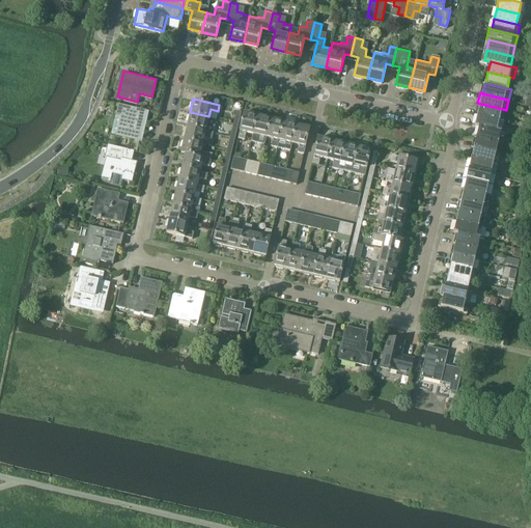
[(111,131),(115,132),(115,133),(141,140),(146,119),(143,118),(145,108),(122,103),(118,102),(111,131)]
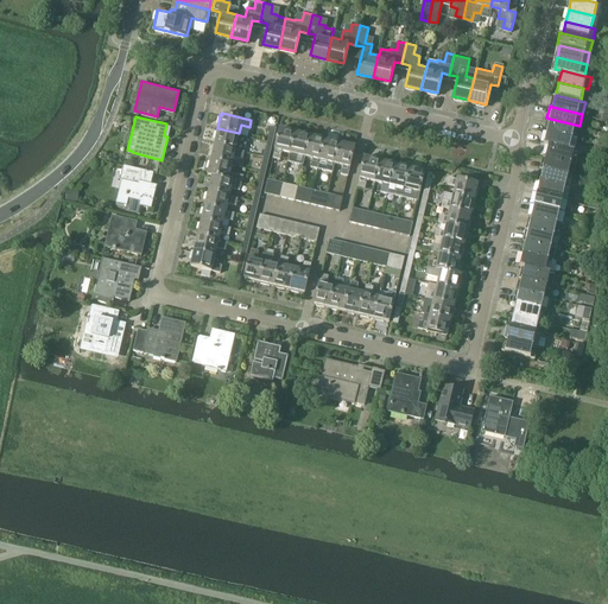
[(550,119),(546,131),(572,137),(577,138),(580,126),(575,125),(550,119)]
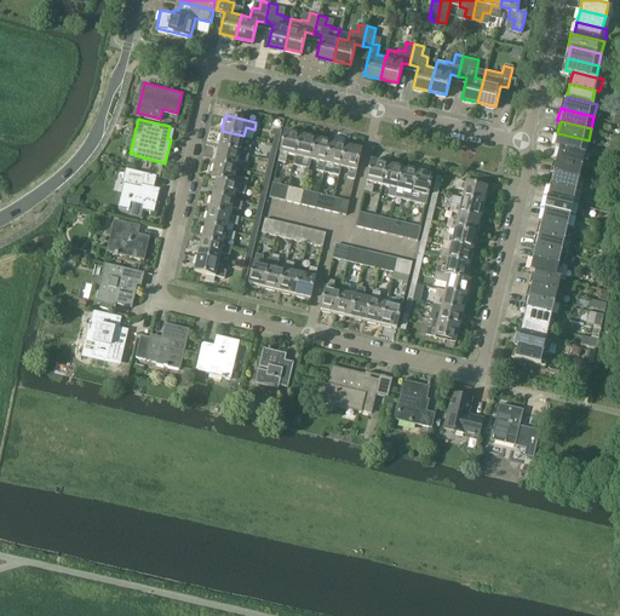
[(294,154),(300,131),(291,128),(290,131),(285,128),(277,159),(285,160),(287,151),(294,154)]
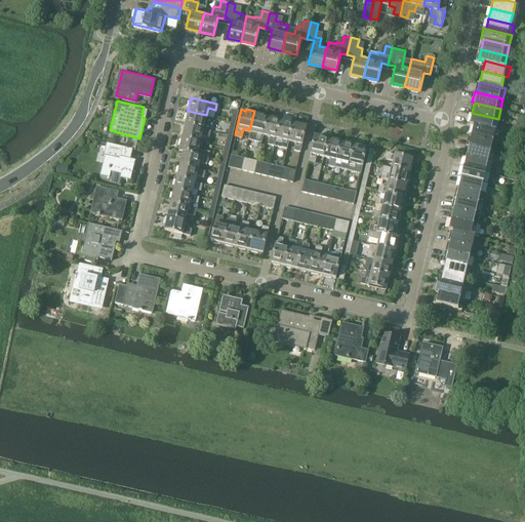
[(185,123),(203,127),(210,129),(211,123),(213,116),(206,115),(188,111),(185,123)]
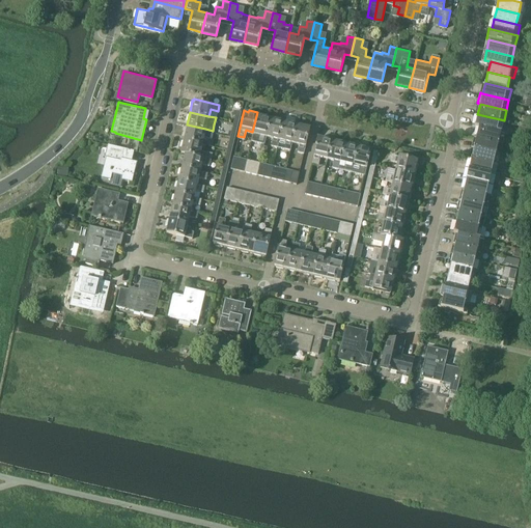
[(251,139),(257,141),(264,142),(266,135),(271,115),(257,112),(252,132),(253,132),(251,139)]
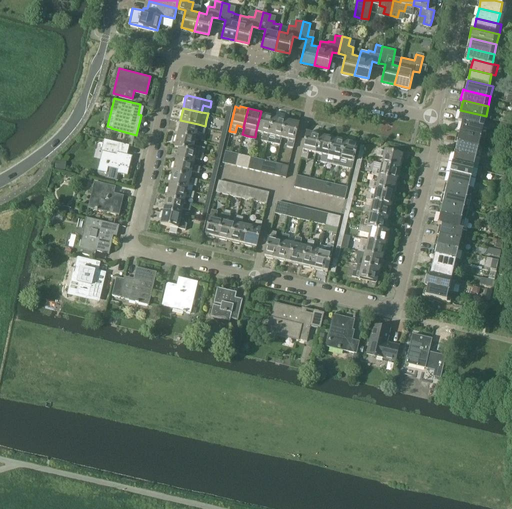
[(460,110),(458,120),(462,121),(479,125),(483,126),(486,116),(482,115),(460,110)]
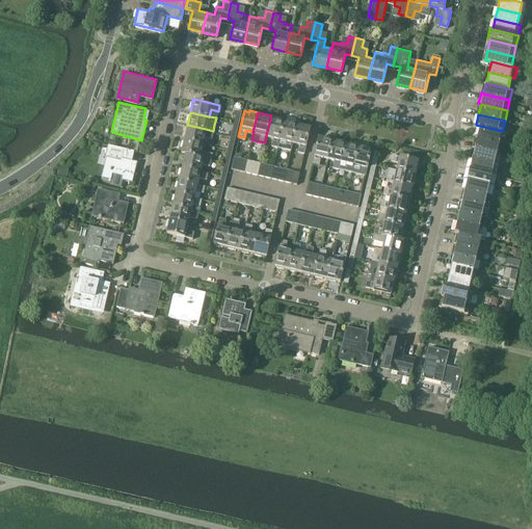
[(271,115),(266,135),(273,137),(271,144),(277,146),(280,138),(284,118),(271,115)]
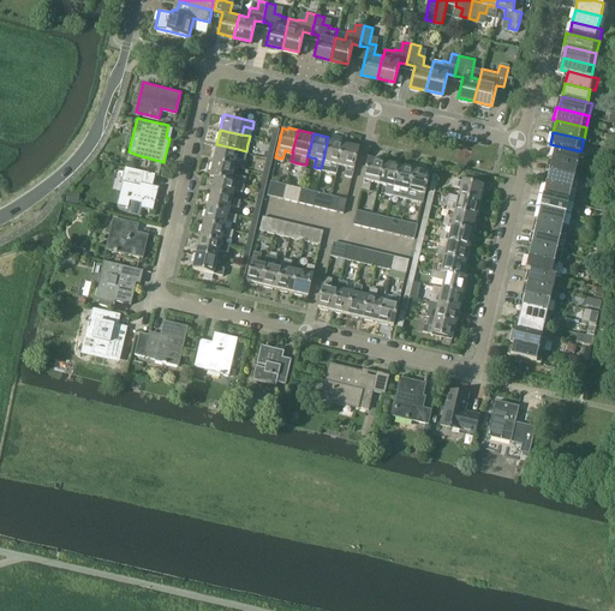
[(321,168),(329,171),(336,172),(338,163),(344,141),(328,137),(323,160),(321,168)]
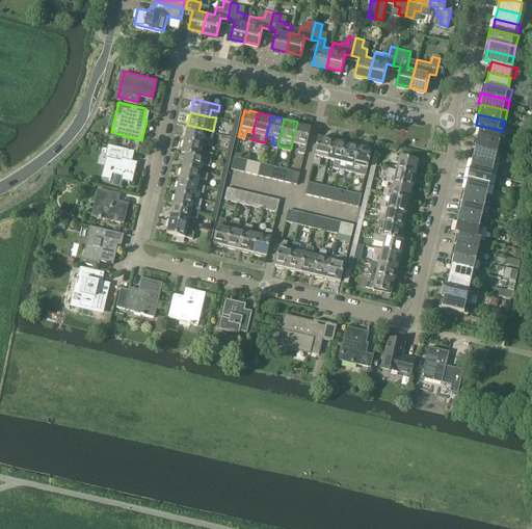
[(303,152),(310,126),(308,126),(309,125),(297,122),(292,141),(299,143),(297,151),(303,152)]
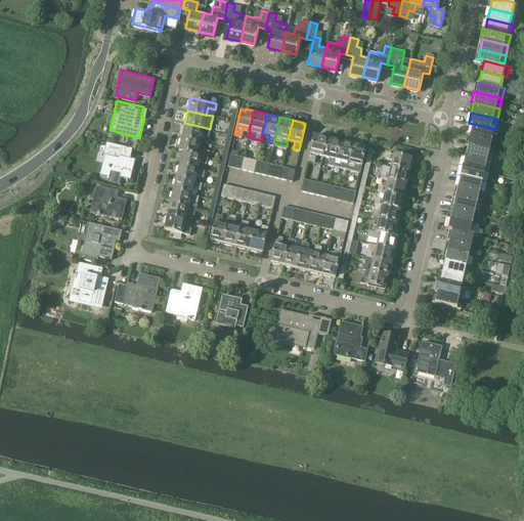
[(180,136),(200,140),(201,134),(209,135),(210,129),(203,127),(184,123),(180,136)]
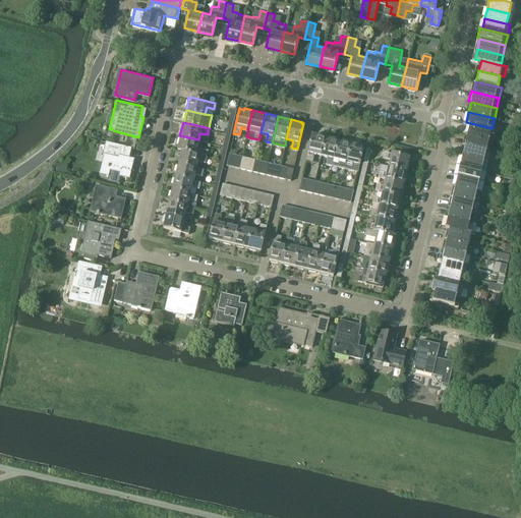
[(470,123),(467,134),(494,140),(496,129),(491,128),(487,127),(470,123)]
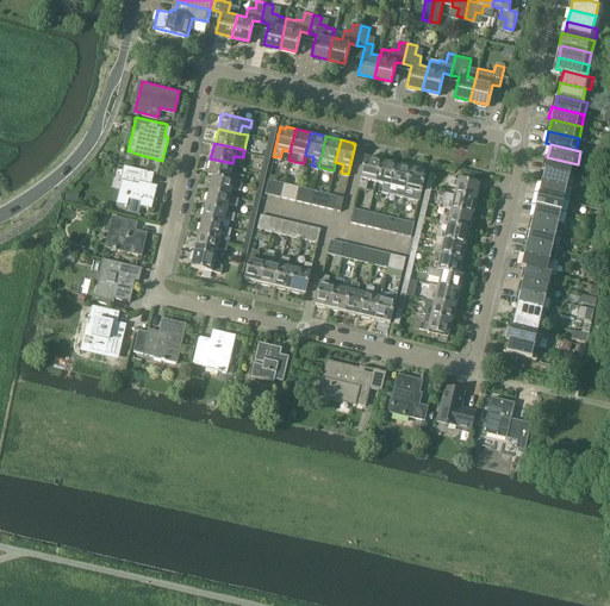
[(366,155),(363,167),(359,185),(366,186),(368,179),(375,180),(380,157),(371,155),(371,156),(366,155)]
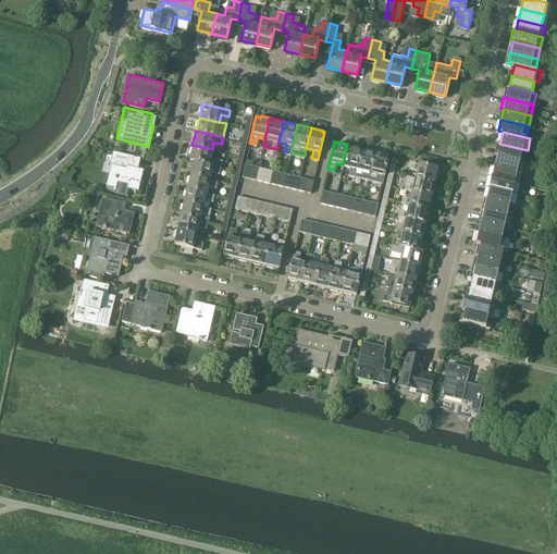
[(347,144),(343,164),(350,167),(348,173),(355,175),(361,147),(347,144)]
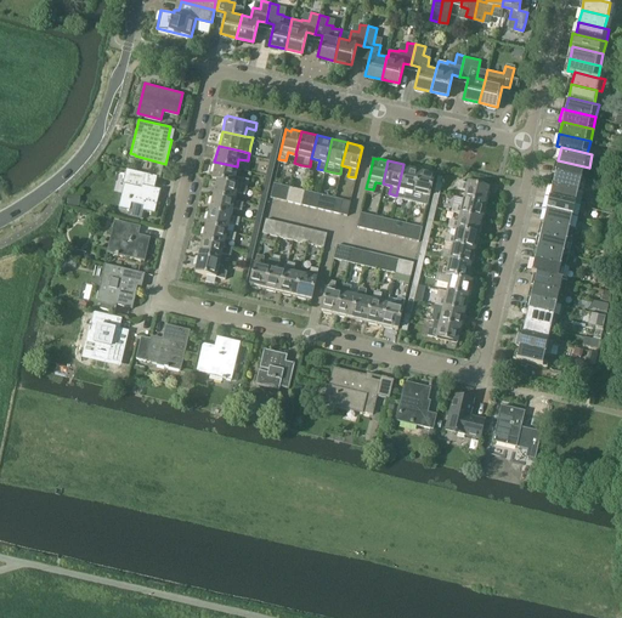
[(558,160),(555,173),(586,180),(589,168),(558,160)]
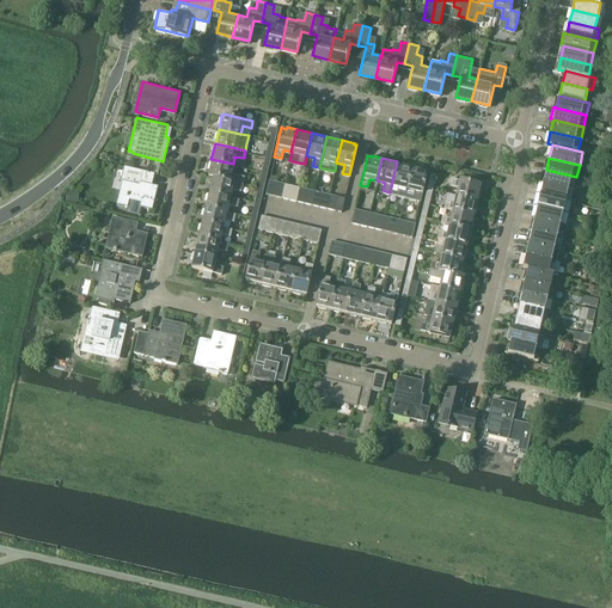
[(214,174),(243,182),(244,174),(231,172),(233,164),(210,159),(209,169),(209,170),(209,173),(214,174)]
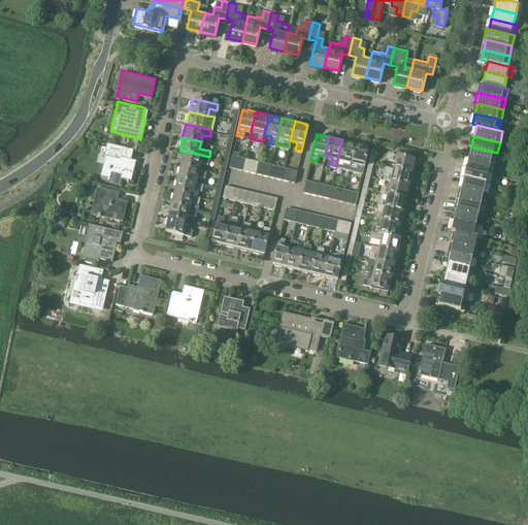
[(342,139),(336,166),(342,167),(349,169),(356,142),(342,139)]
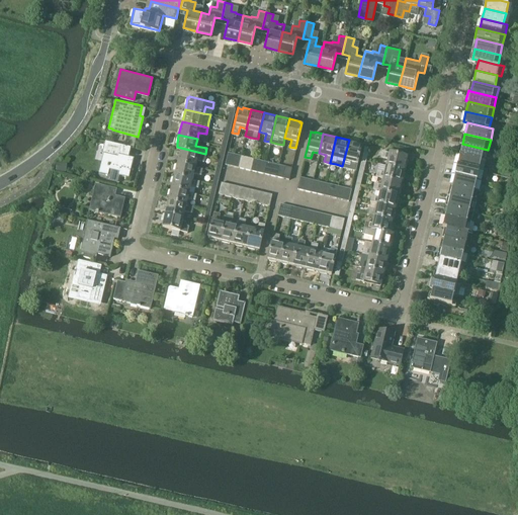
[(103,152),(98,171),(107,173),(109,167),(119,169),(118,173),(128,175),(133,156),(128,155),(131,145),(105,139),(102,152),(103,152)]
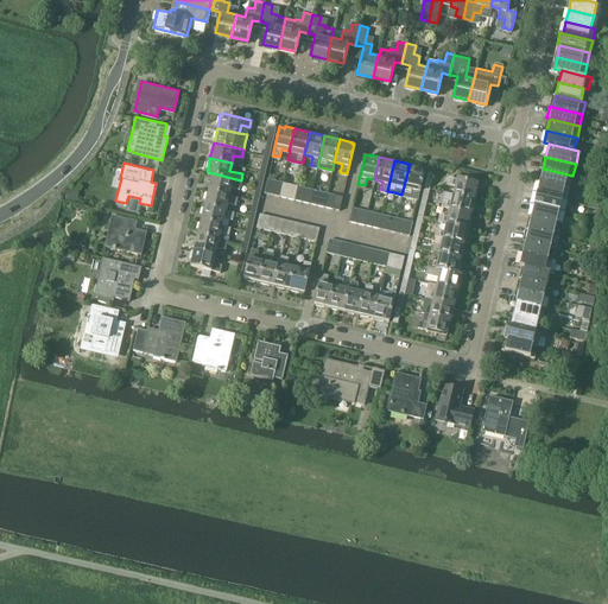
[(401,195),(410,196),(417,198),(424,169),(422,167),(422,166),(410,164),(401,195)]
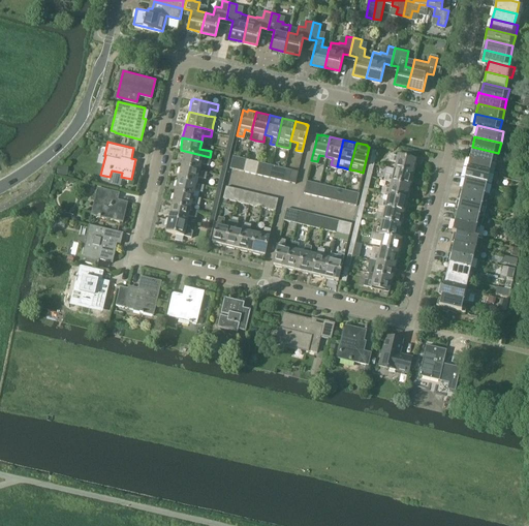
[(472,147),(470,157),(496,163),(498,153),(472,147)]
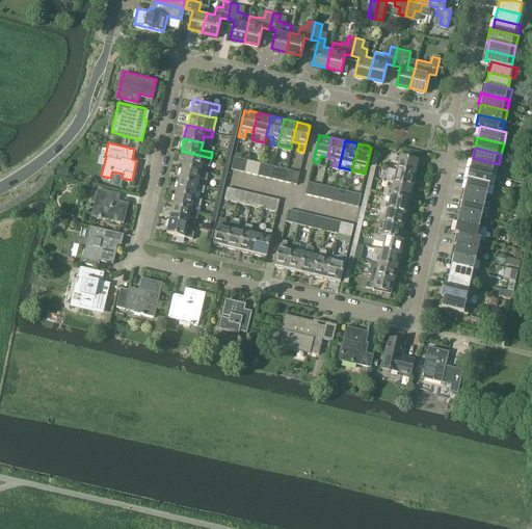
[(211,158),(186,152),(185,154),(184,154),(181,165),(200,169),(202,162),(209,164),(211,158)]
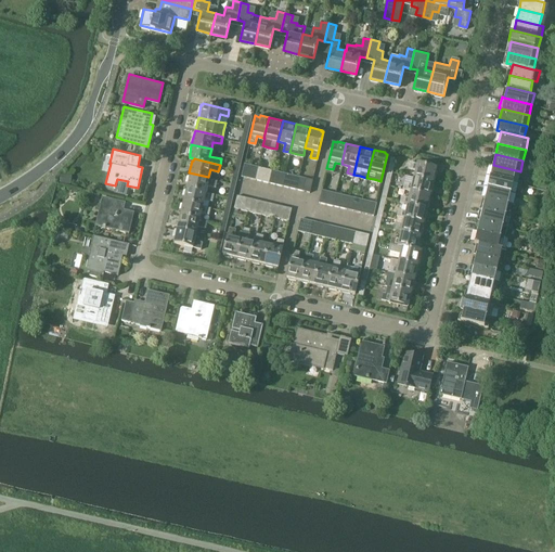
[(421,177),(434,180),(436,171),(435,170),(436,166),(410,159),(408,166),(415,168),(413,176),(421,177)]
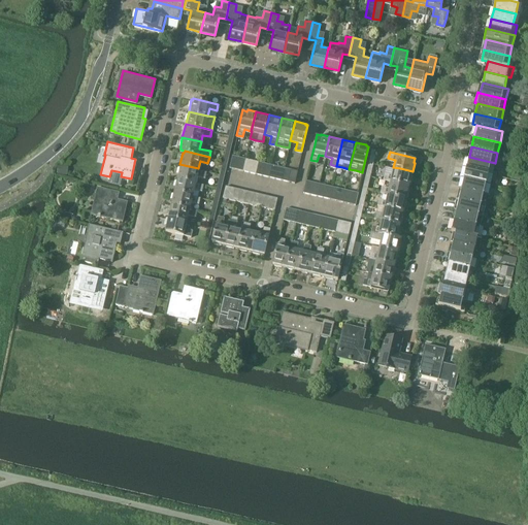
[(242,168),(245,157),(232,154),(229,165),(242,168)]
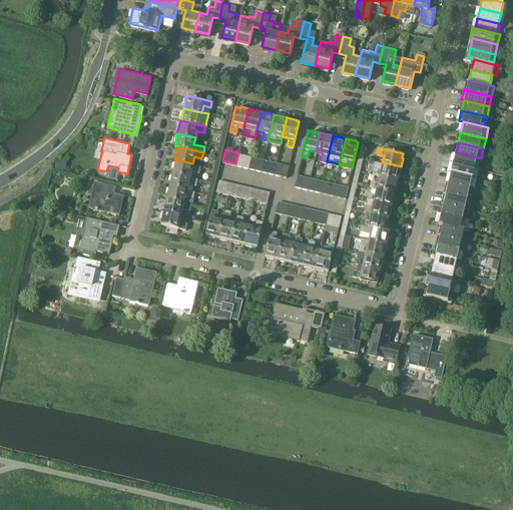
[(238,152),(235,163),(248,166),(250,155),(238,152)]
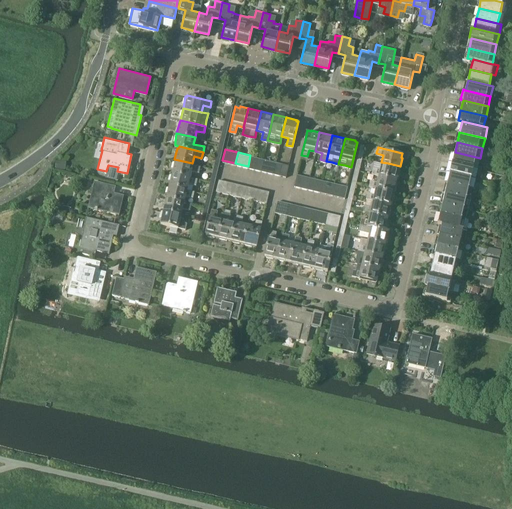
[(452,152),(450,162),(452,162),(477,168),(480,158),(455,152),(452,152)]
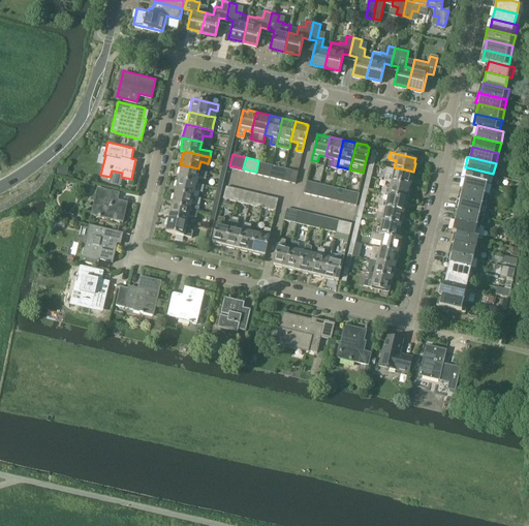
[(258,160),(256,172),(269,175),(272,163),(258,160)]
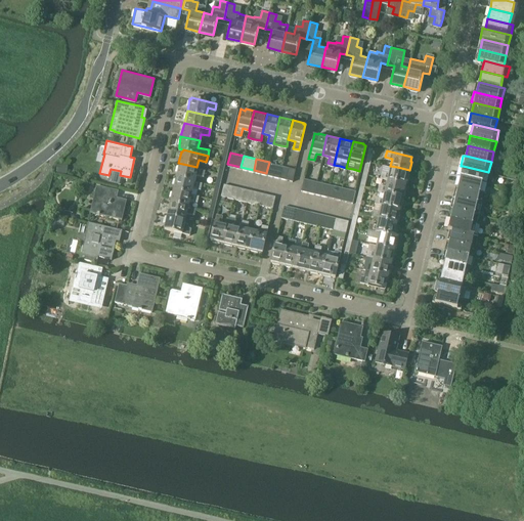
[(278,176),(281,165),(269,162),(266,173),(278,176)]
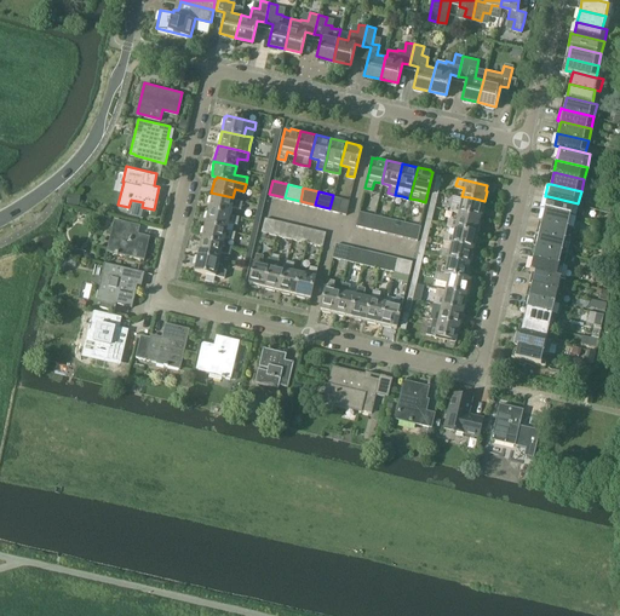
[(207,208),(229,213),(231,206),(240,207),(241,200),(233,197),(211,193),(207,208)]
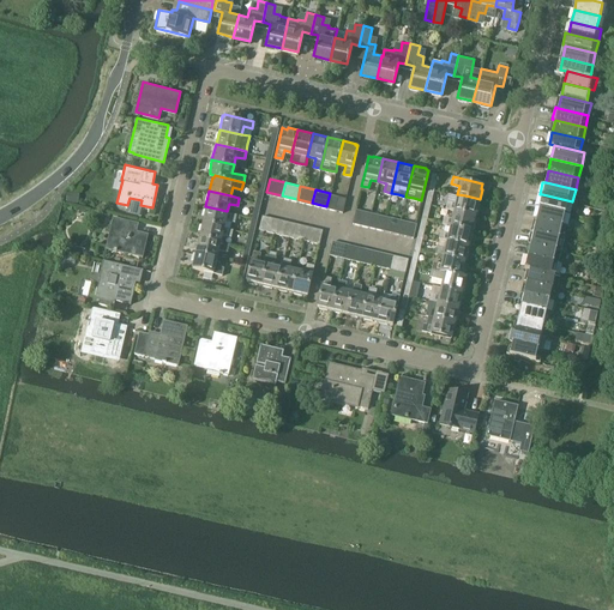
[(330,193),(326,206),(333,209),(337,194),(330,193)]
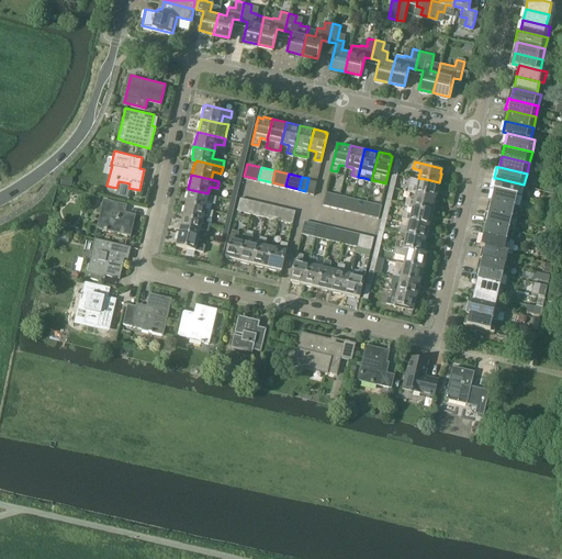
[(308,178),(305,191),(313,192),(316,180),(308,178)]
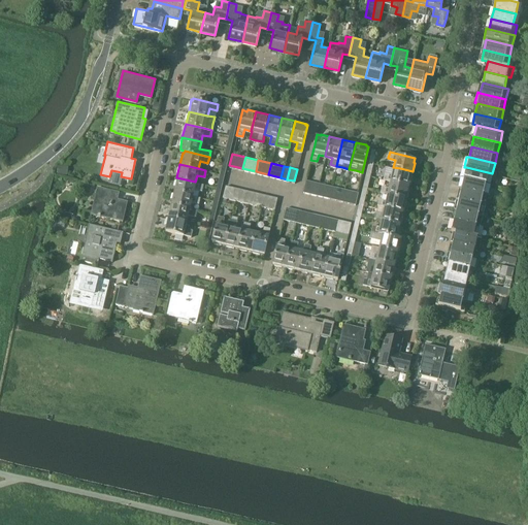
[(390,179),(409,185),(413,171),(400,168),(393,167),(392,173),(385,171),(384,177),(390,179)]
